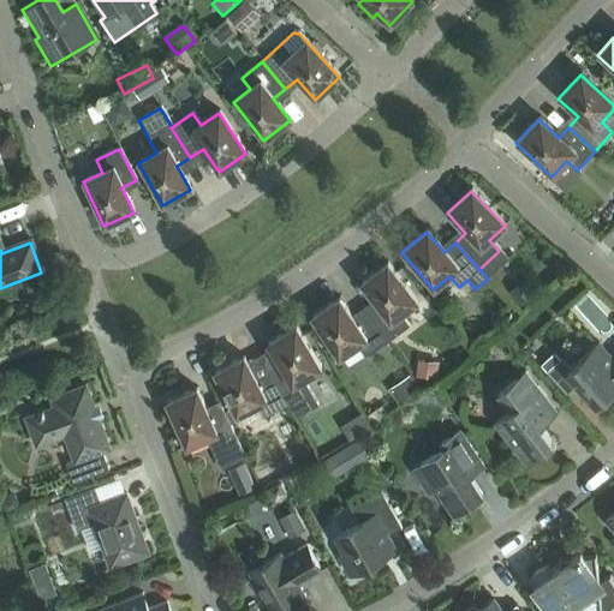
[(387,264),(361,285),(376,306),(365,315),(386,343),(407,328),(399,316),(416,304),(387,264)]
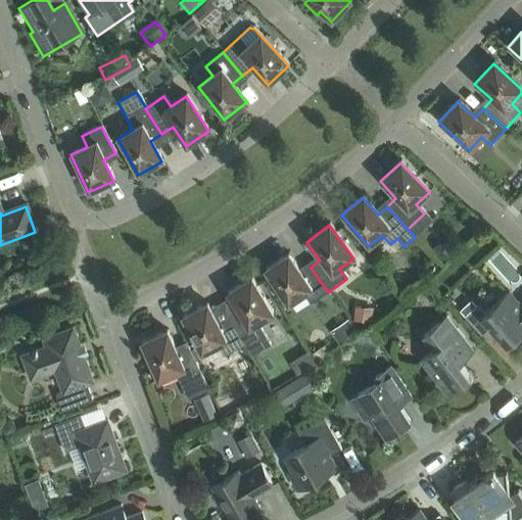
[(480,261),(496,285),(509,277),(491,252),(480,261)]
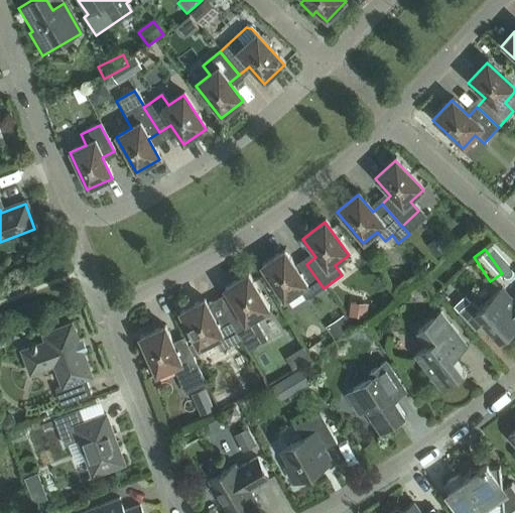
[(324,288),(306,264),(296,271),(283,252),(261,267),(283,301),(298,291),(305,301),(324,288)]
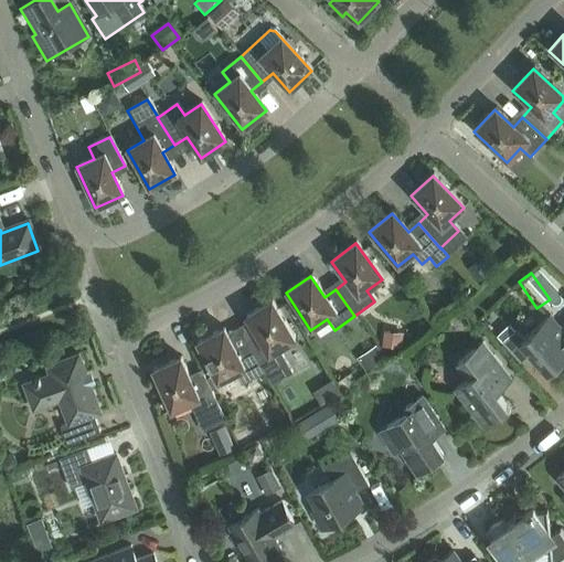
[(257,339),(246,346),(263,374),(262,374),(270,390),(294,375),(278,350),(294,340),(270,301),(245,317),(257,339)]
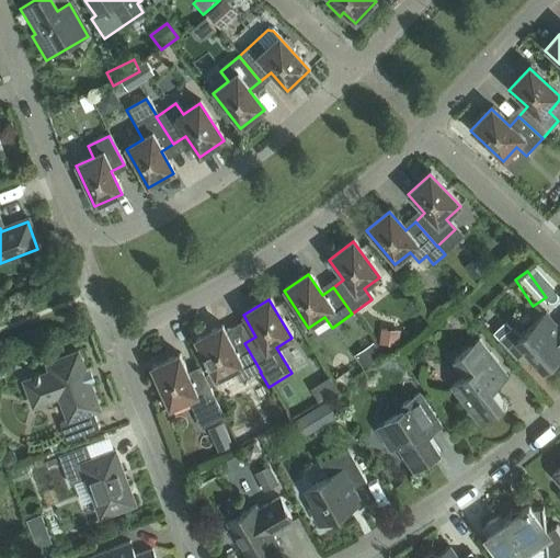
[(559,356),(559,327),(557,329),(545,316),(520,339),(504,322),(491,336),(515,362),(525,353),(543,372),(559,356)]
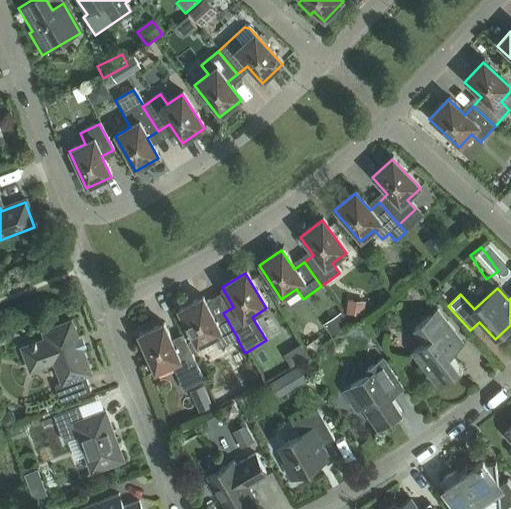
[(238,339),(223,313),(212,319),(202,298),(178,311),(196,347),(212,339),(218,350),(237,339),(238,339)]
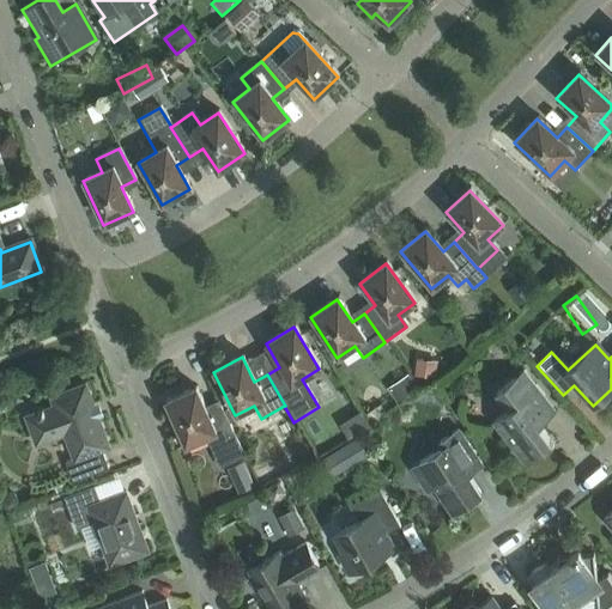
[(491,424),(523,464),(537,454),(538,456),(545,456),(551,451),(551,445),(537,426),(553,413),(522,373),(495,395),(508,410),(491,424)]
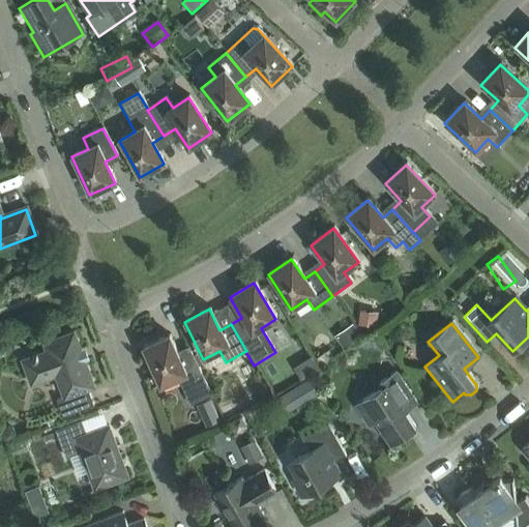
[(61,418),(92,407),(87,391),(92,389),(72,334),(43,346),(46,353),(22,362),(30,386),(55,377),(63,399),(55,402),(61,418)]
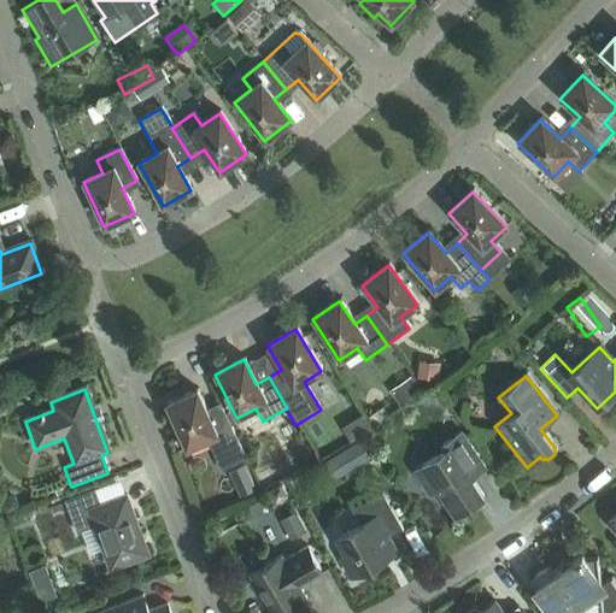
[(166,405),(186,449),(205,441),(220,472),(245,461),(221,411),(207,417),(197,392),(166,405)]
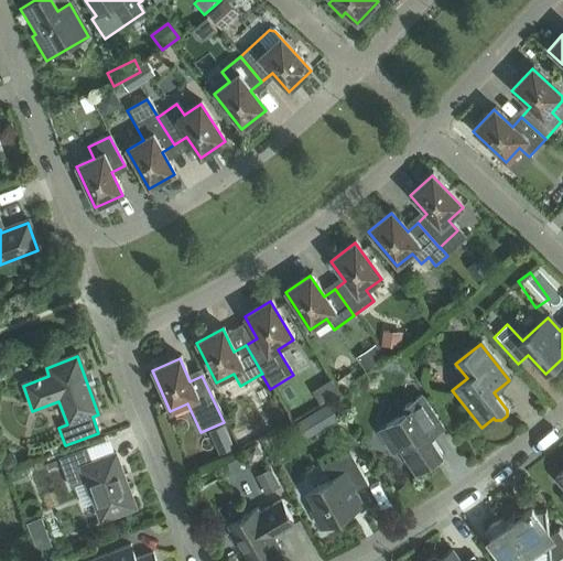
[(431,441),(443,432),(420,398),(403,409),(405,413),(377,433),(391,454),(399,450),(415,474),(441,456),(431,441)]
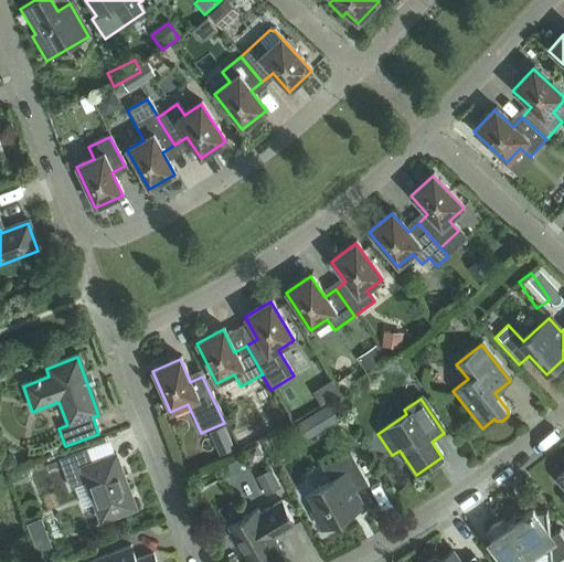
[(86,484),(100,523),(135,510),(114,457),(91,465),(85,451),(59,462),(70,490),(86,484)]
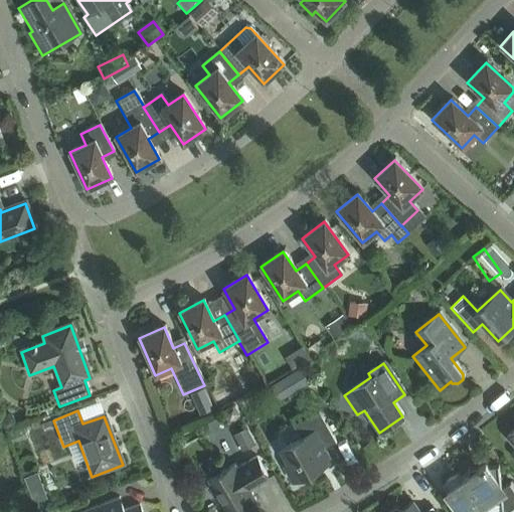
[(318,412),(293,427),(300,439),(280,451),(288,465),(283,468),(292,484),(297,481),(302,483),(309,479),(311,474),(330,463),(323,451),(335,445),(318,412)]
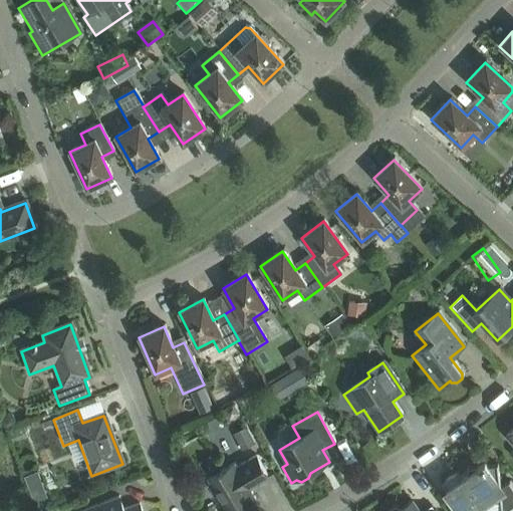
[(243,436),(233,419),(218,428),(210,414),(192,424),(210,455),(243,436)]
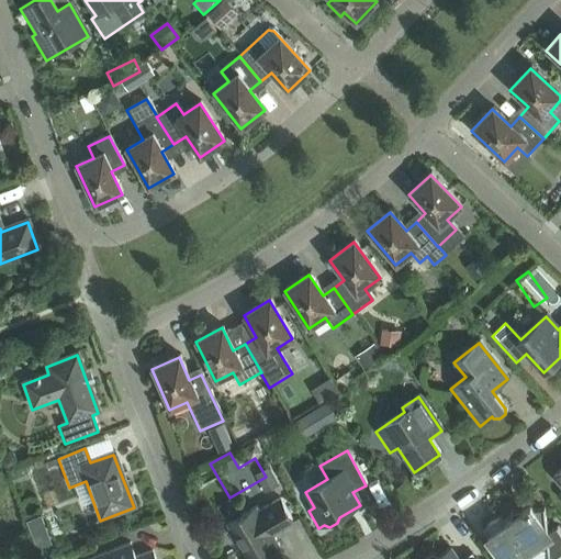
[(261,558),(278,549),(271,537),(292,524),(279,501),(257,513),(255,509),(226,526),(245,558),(261,558)]
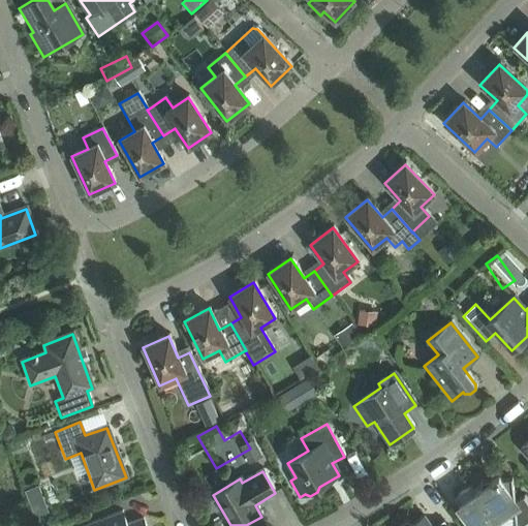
[(500,483),(498,480),(490,484),(480,485),(480,484),(479,484),(479,491),(473,495),(469,489),(454,499),(471,525),(489,525),(496,521),(513,520),(513,525),(517,525),(527,517),(527,511),(519,497),(514,500),(511,482),(500,483)]
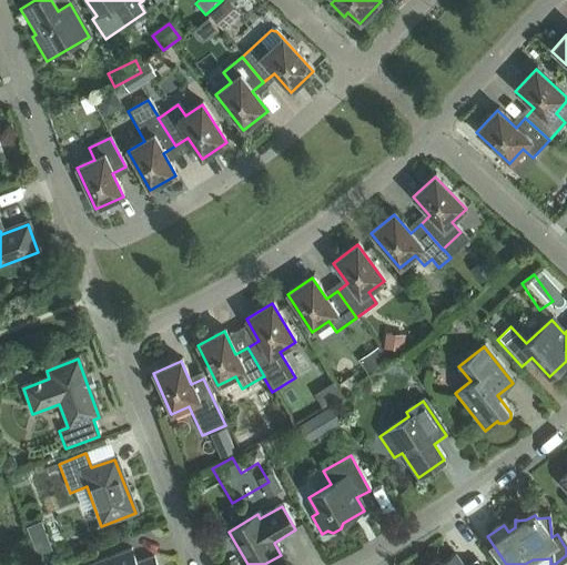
[(134,530),(115,533),(118,547),(137,544),(134,530)]
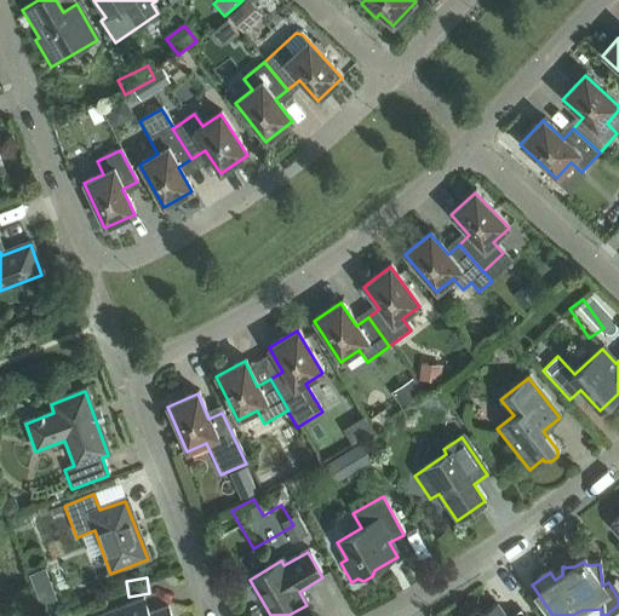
[(143,615),(139,615),(136,605),(142,602),(142,600),(104,615),(168,615),(166,610),(154,615),(143,615)]
